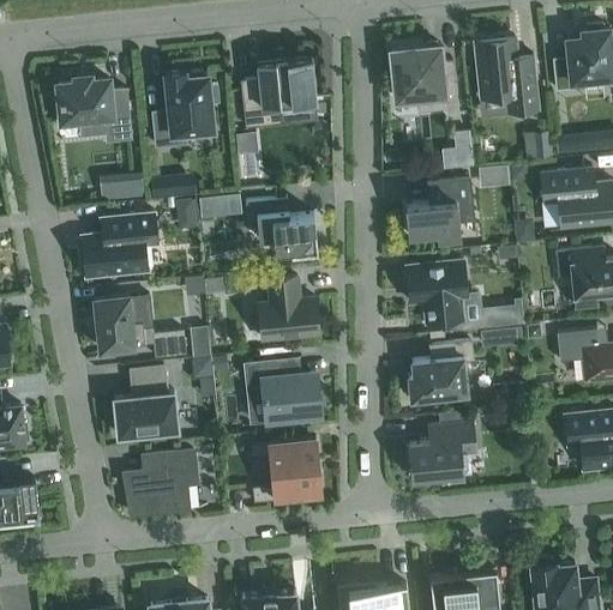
[(575,82),(612,78),(612,47),(611,29),(606,29),(605,23),(588,25),(589,31),(584,31),(584,37),(569,40),(570,59),(553,60),(557,91),(575,89),(575,82)]
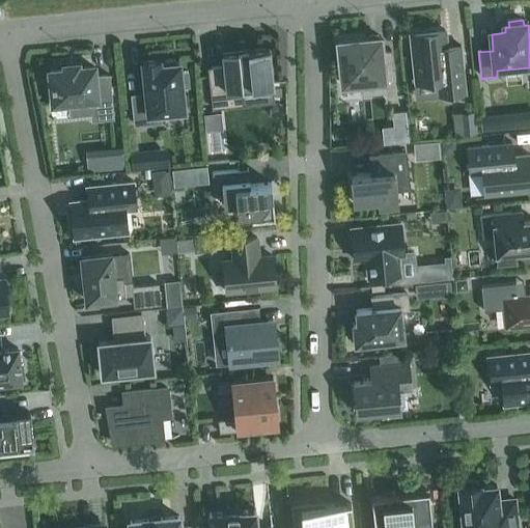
[(446,51),(444,33),(410,37),(415,86),(437,84),(438,99),(465,95),(461,49),(446,51)]
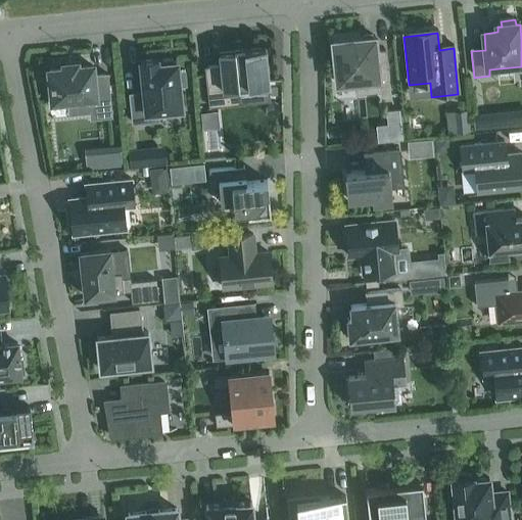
[(333,44),(337,87),(356,85),(358,97),(381,94),(380,82),(389,81),(386,53),(377,53),(376,39),(333,44)]
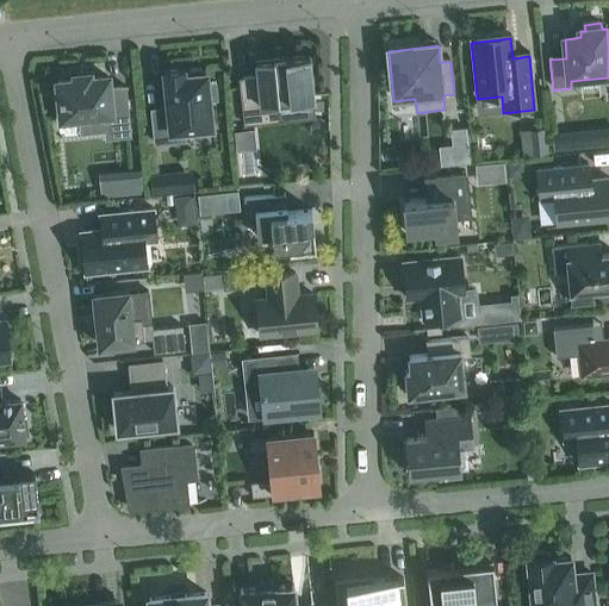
[(259,80),(241,81),(246,127),(280,124),(278,105),(315,101),(310,60),(256,64),(259,80)]
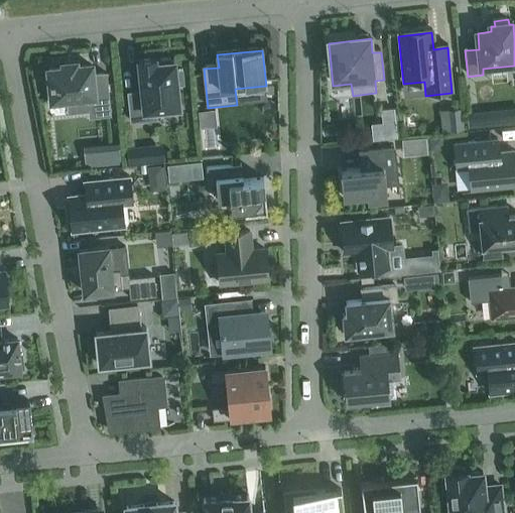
[(139,62),(143,94),(129,96),(132,124),(156,122),(155,113),(179,110),(177,88),(184,87),(182,73),(175,74),(174,60),(155,62),(155,60),(139,62)]
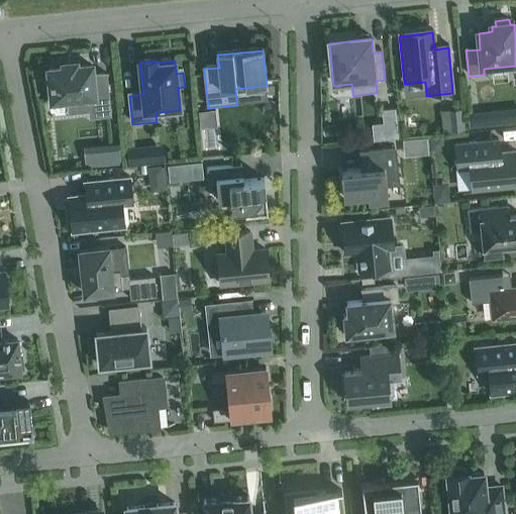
[(65,75),(65,71),(49,72),(52,88),(47,88),(49,108),(70,106),(69,101),(88,99),(90,120),(111,118),(107,76),(93,77),(92,68),(77,69),(77,73),(65,75)]
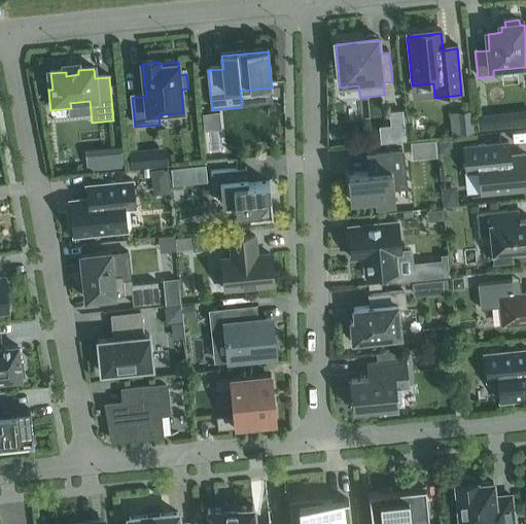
[(472,113),(460,114),(462,137),(475,136),(472,113)]
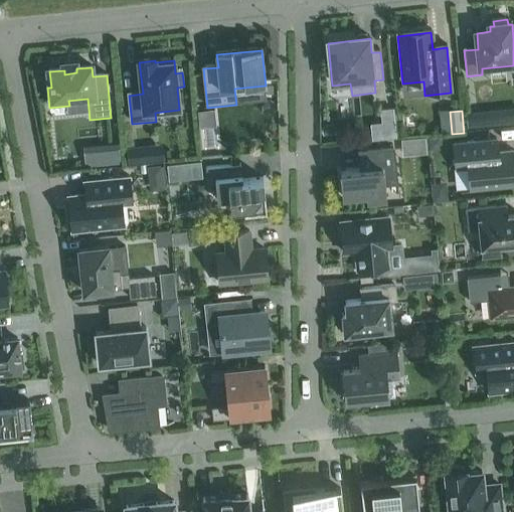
[(215,112),(198,113),(200,130),(216,128),(215,112)]
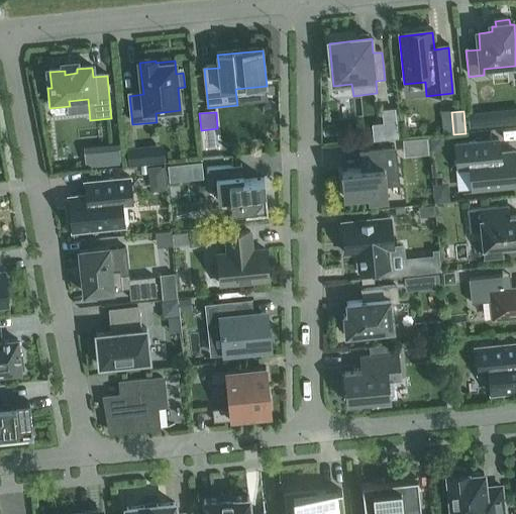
[(480,114),(469,115),(471,132),(482,131),(480,114)]
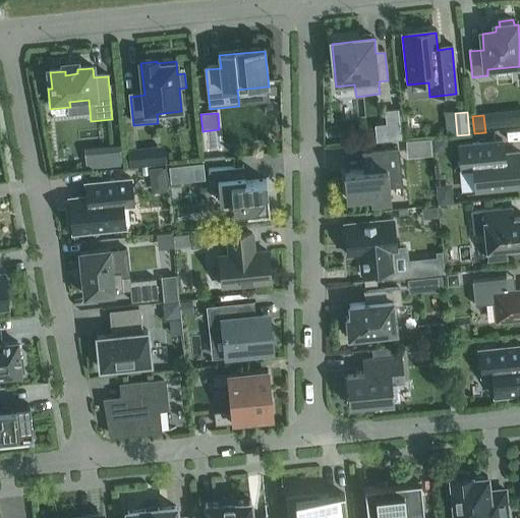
[(398,118),(380,120),(382,141),(400,139),(398,118)]
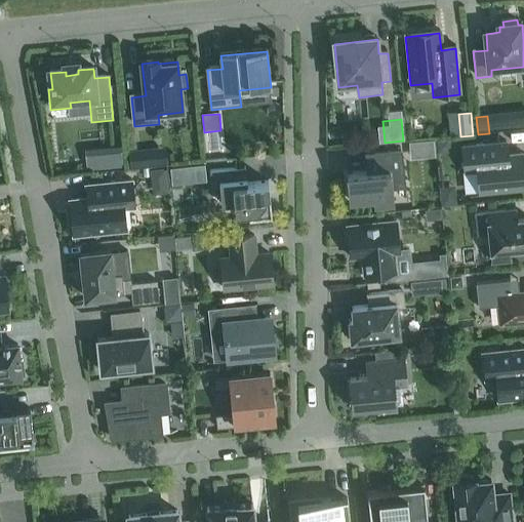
[(450,141),(436,143),(438,156),(451,155),(450,141)]
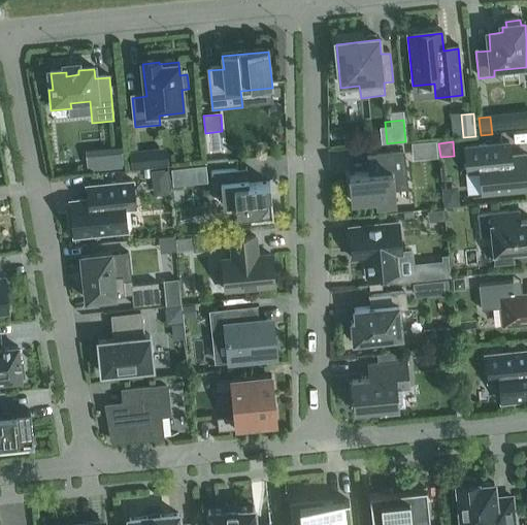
[(481,174),(483,196),(526,191),(526,157),(512,159),(509,144),(465,149),(468,175),(481,174)]
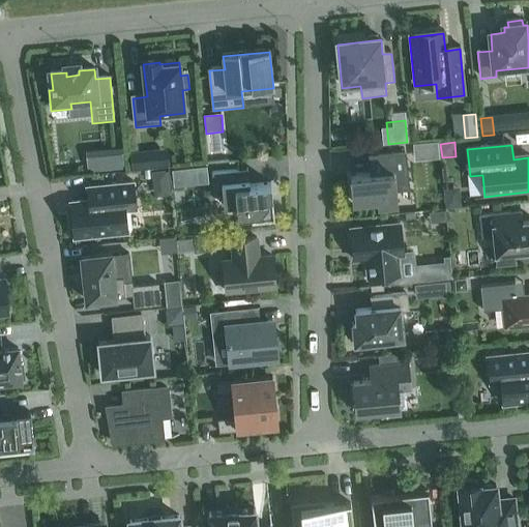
[(122,149),(108,151),(110,172),(124,171),(122,149)]
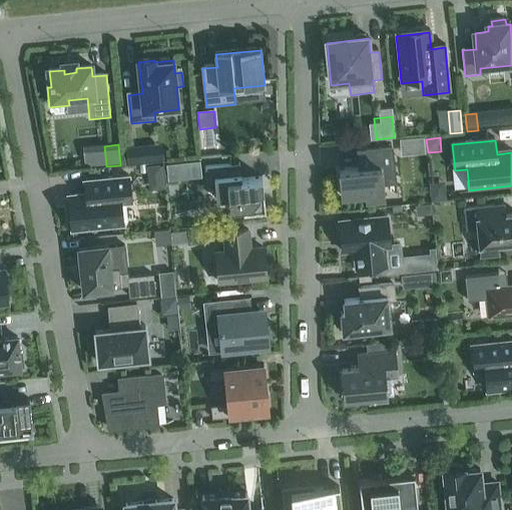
[(162,146),(127,149),(128,166),(163,163),(162,146)]
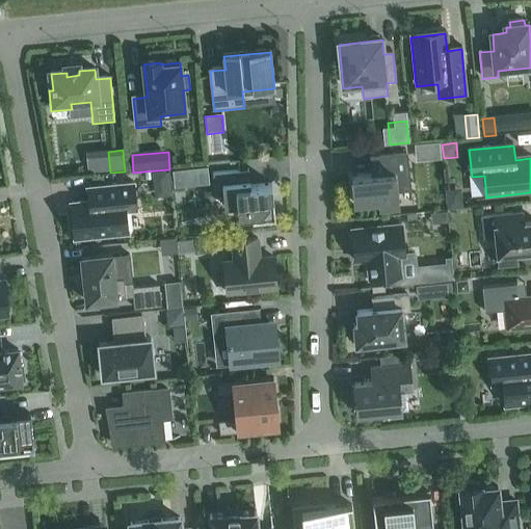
[(380,176),(352,178),(355,206),(379,204),(379,210),(399,208),(397,188),(410,186),(407,156),(379,158),(380,176)]
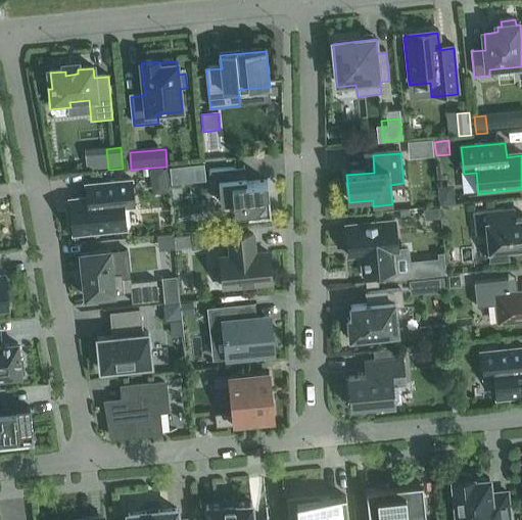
[(204,167),(190,168),(192,184),(206,182),(204,167)]
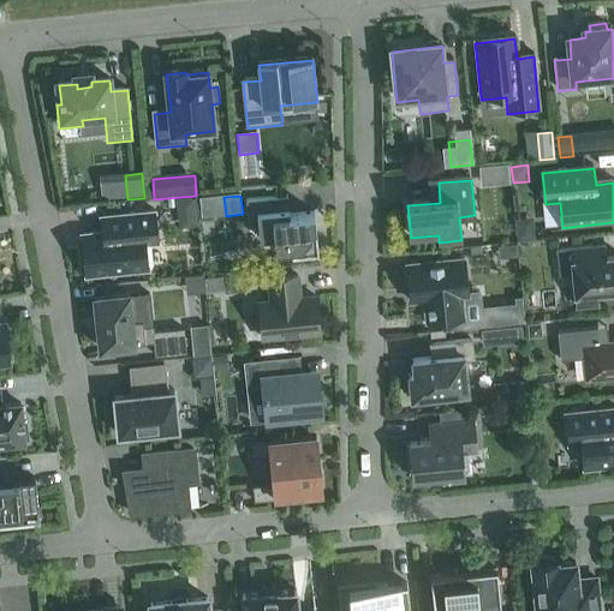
[(261,243),(275,240),(276,252),(292,251),(293,256),(319,253),(315,215),(290,217),(290,213),(279,214),(278,199),(246,203),(248,219),(257,217),(261,243)]
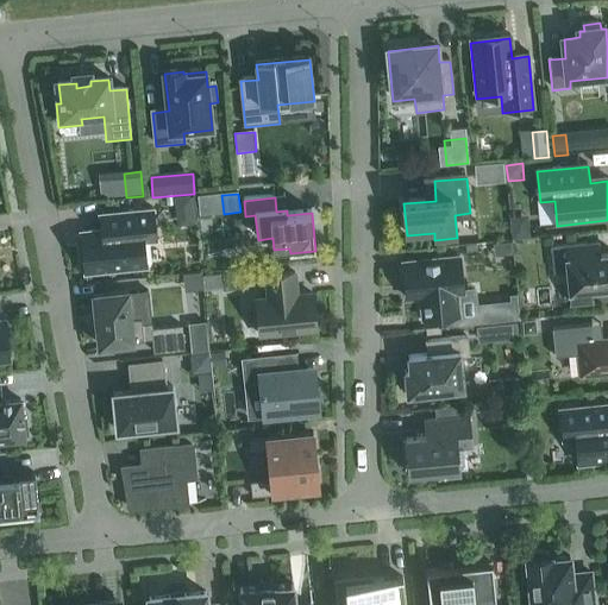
[(192,199),(175,201),(176,216),(193,214),(192,199)]
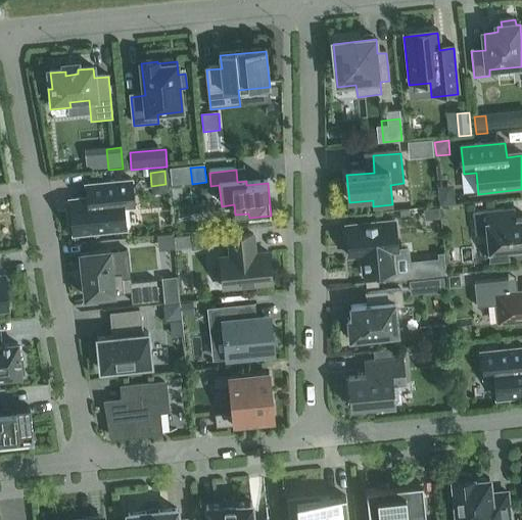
[(49,175),(50,185),(69,184),(68,174),(49,175)]
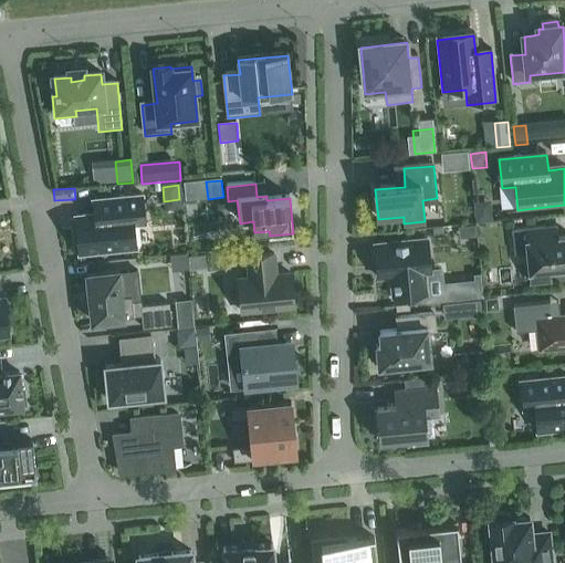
[(143,197),(93,201),(95,217),(76,219),(80,256),(135,250),(133,228),(145,227),(143,197)]
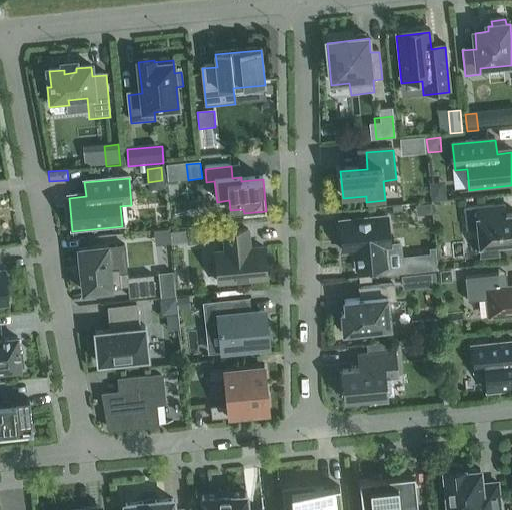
[(446,184),(430,185),(431,204),(447,202),(446,184)]
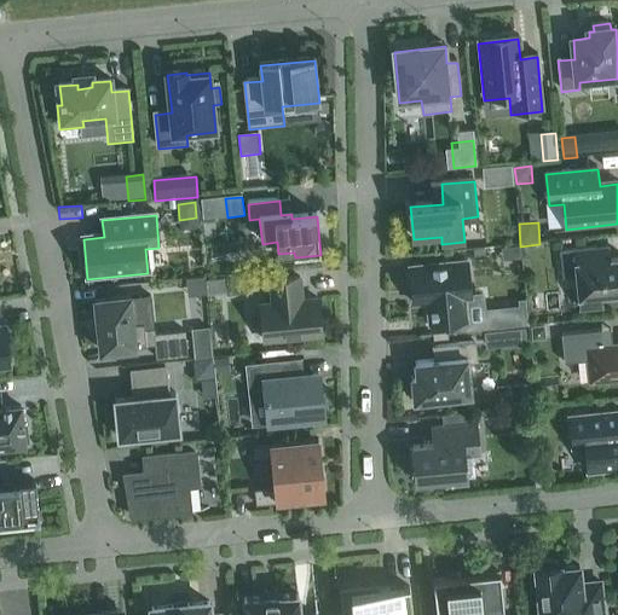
[(617,261),(599,264),(598,250),(561,254),(564,280),(578,279),(582,312),(602,309),(601,297),(617,295),(617,261)]
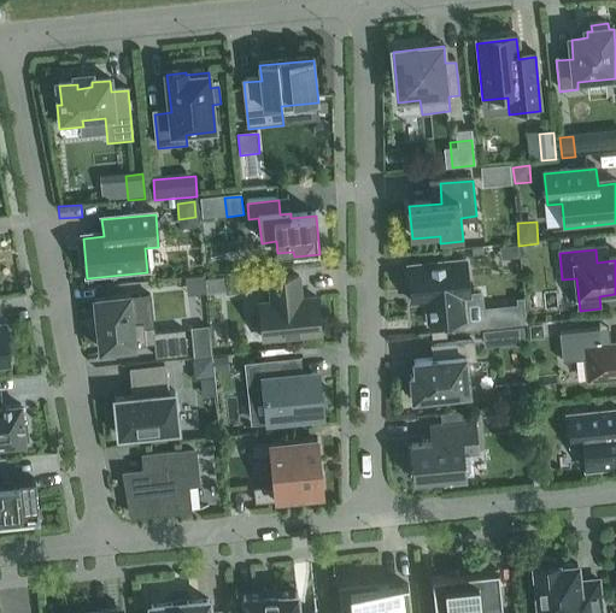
[(470,300),(467,263),(410,269),(414,306),(427,305),(429,325),(467,322),(464,300),(470,300)]
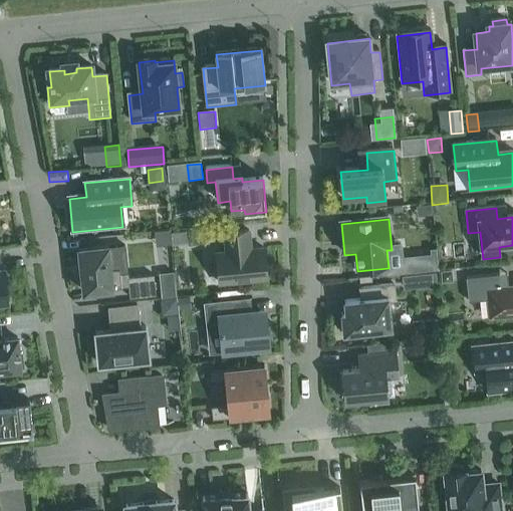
[(188,233),(172,234),(173,247),(190,246),(188,233)]
